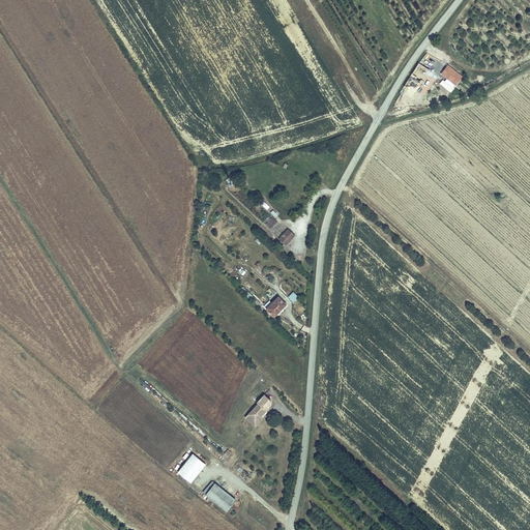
[(430,64),(421,59),(419,63),(417,62),(401,91),(403,92),(394,106),(400,109),(402,105),(404,106),(407,101),(409,102),(429,69),(428,68),(430,64)]
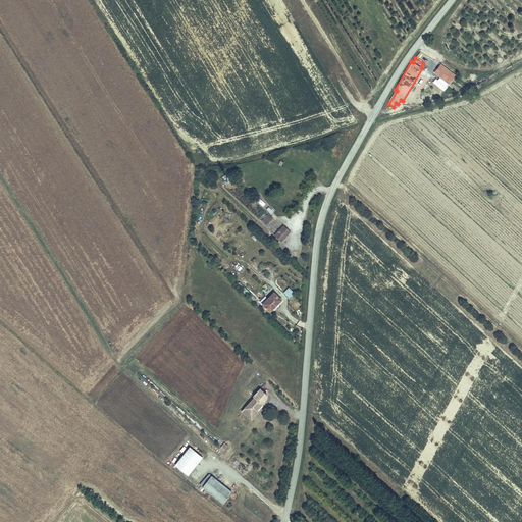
[(444,80),(446,76),(449,72),(438,65),(434,70),(433,72),(444,80)]
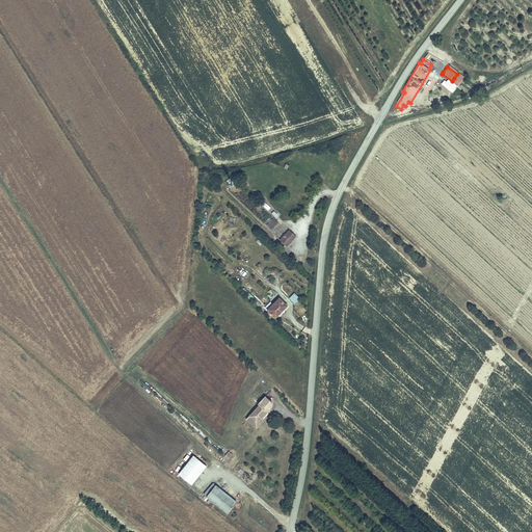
[(265,224),(271,230),(278,221),(273,216),(265,224)]
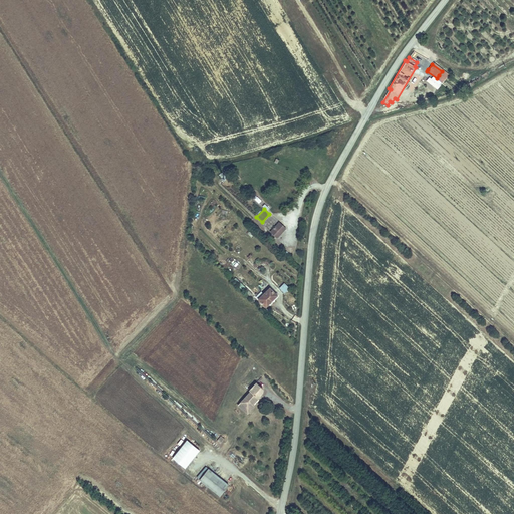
[(277,238),(287,228),(279,220),(269,231),(277,238)]
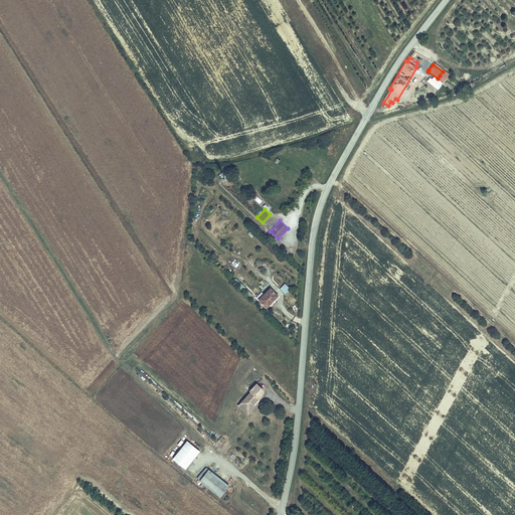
[(285,283),(280,288),(285,293),(290,288),(285,283)]
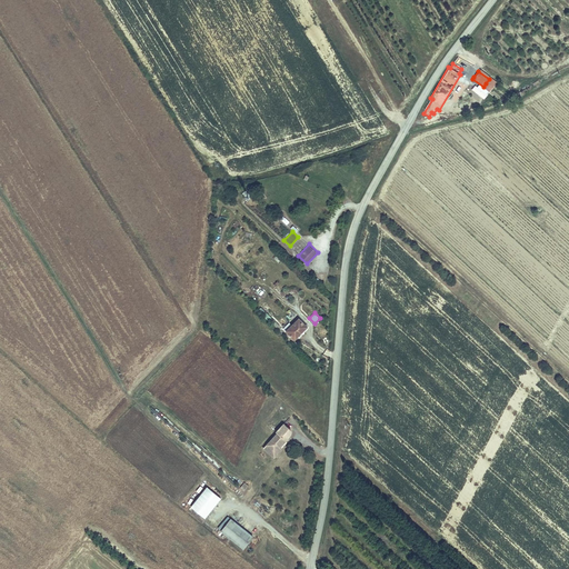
[(299,316),(287,328),(295,336),(307,323),(299,316)]
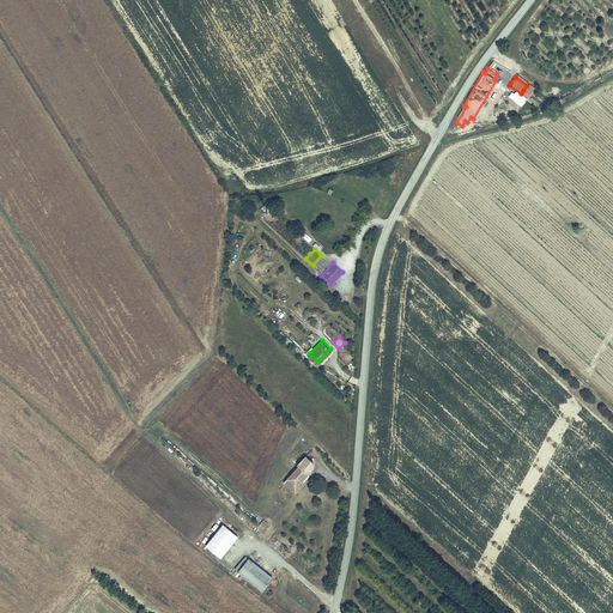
[(299,463),(287,479),(293,484),(298,478),(299,480),(308,471),(310,467),(311,465),(311,462),(310,461),(309,457),(304,454),(298,462),(299,463)]
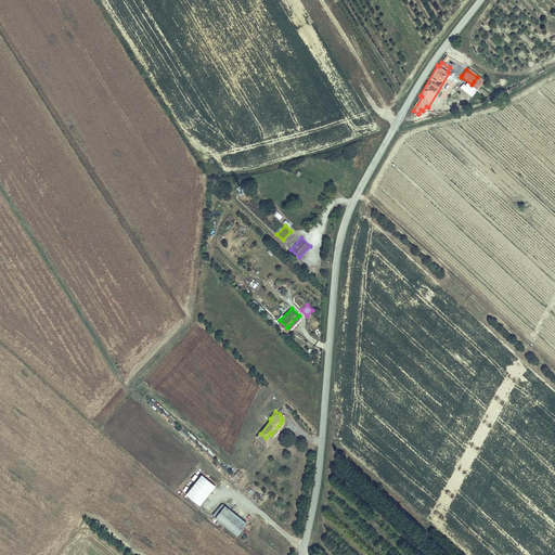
[(267,446),(274,437),(271,435),(270,433),(266,438),(260,434),(257,437),(267,446)]
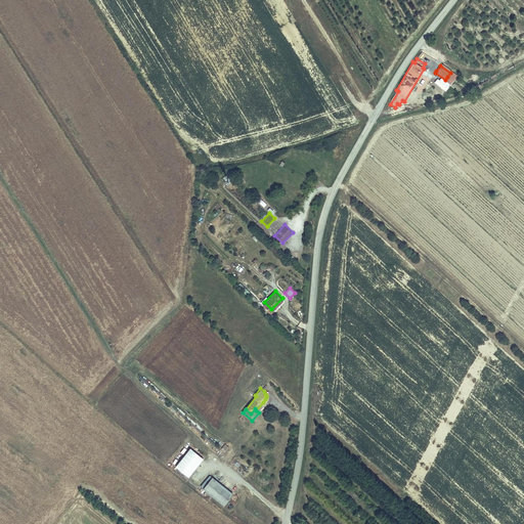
[(174,466),(188,477),(204,457),(190,446),(174,466)]
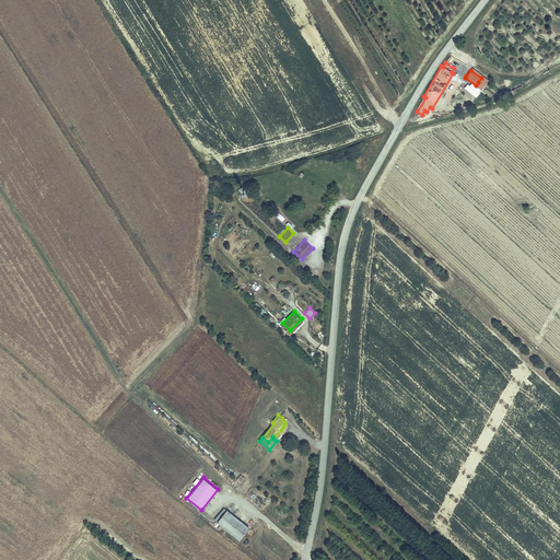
[(228,509),(218,521),(238,537),(248,525),(228,509)]
